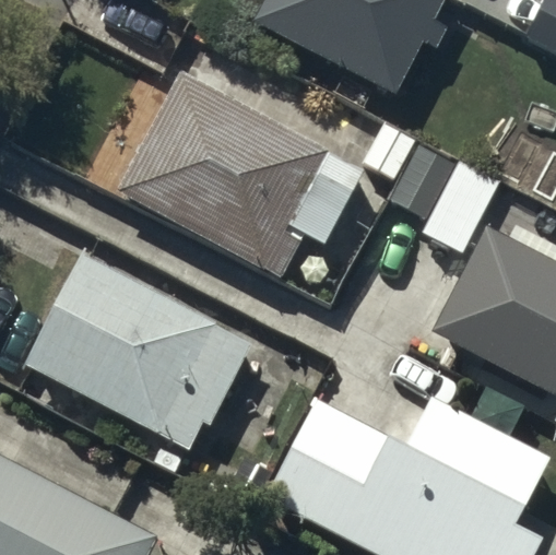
[(446,0),(259,0),(251,18),(400,93),(425,44),(437,49),(446,32),(433,25),(446,0)]
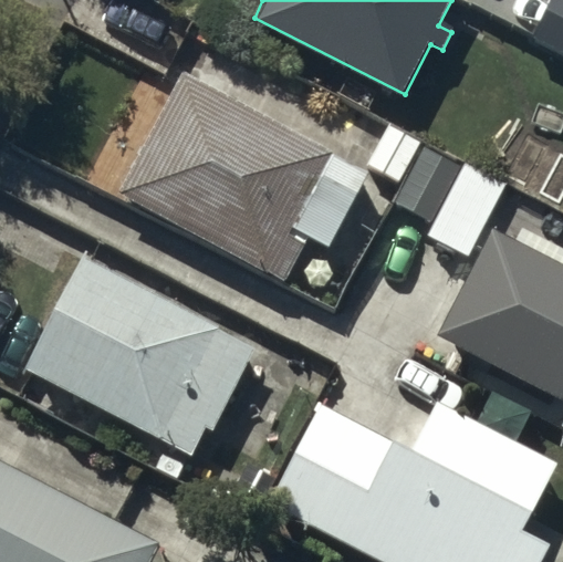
[(562,0),(550,0),(532,34),(562,50),(562,0)]
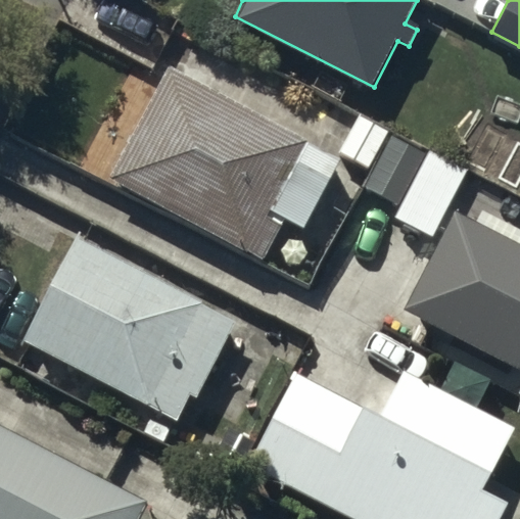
[(302,140),(168,66),(107,178),(261,262),(281,224),(262,214),(302,140)]
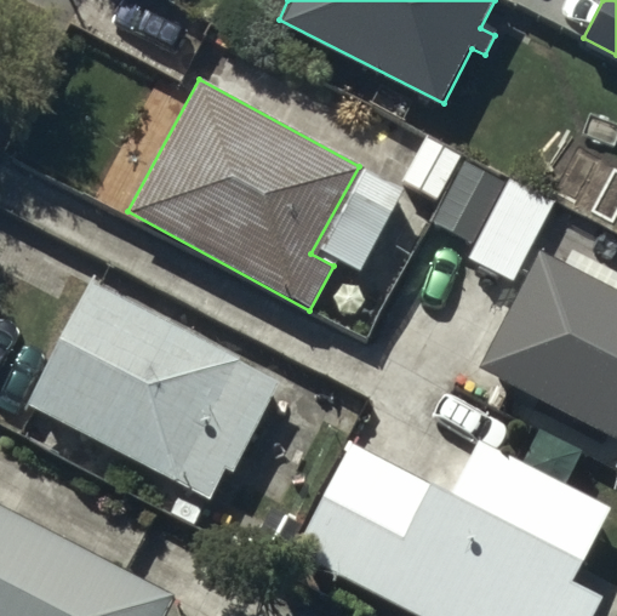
[(616,160),(570,137),(544,186),(599,214),(616,178),(616,160)]
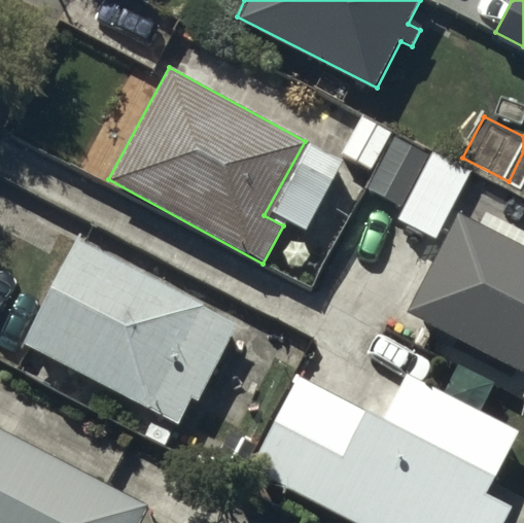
[(389,135),(363,120),(345,154),(371,169),(389,135)]
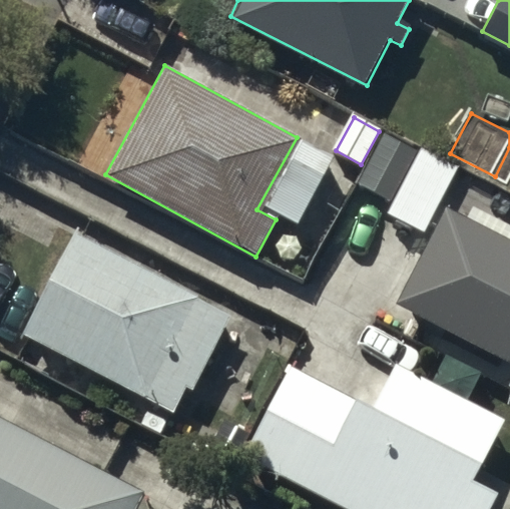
[(416,151),(384,135),(360,184),(392,199),(416,151)]
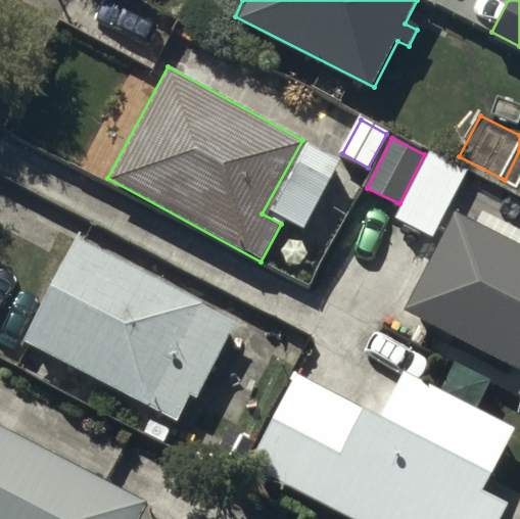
[(468,174),(430,154),(398,218),(435,236),(468,174)]
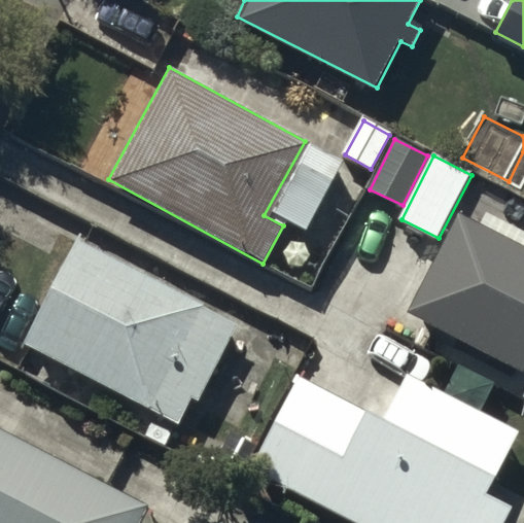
[(523,248),(459,214),(407,311),(523,374),(523,248)]
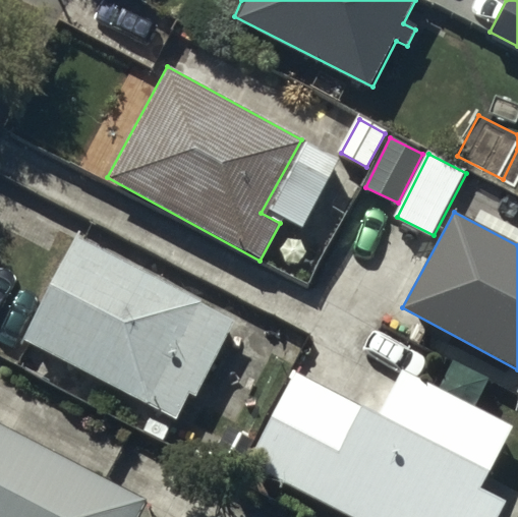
[(235,317),(76,236),(23,339),(175,417),(187,393),(194,396),(235,317)]
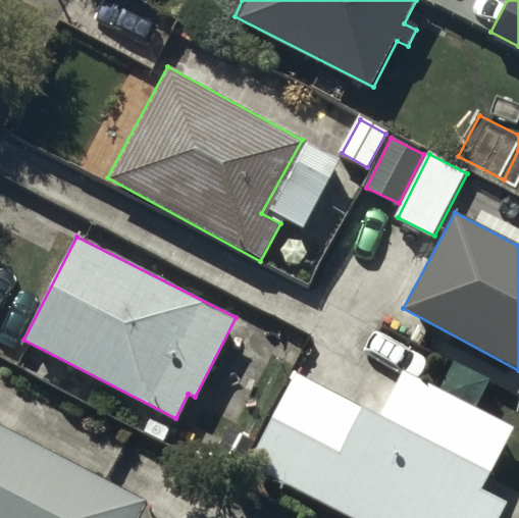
[(485,469),(295,371),(247,463),(353,517),(495,517),(503,504),(475,489),(485,469)]
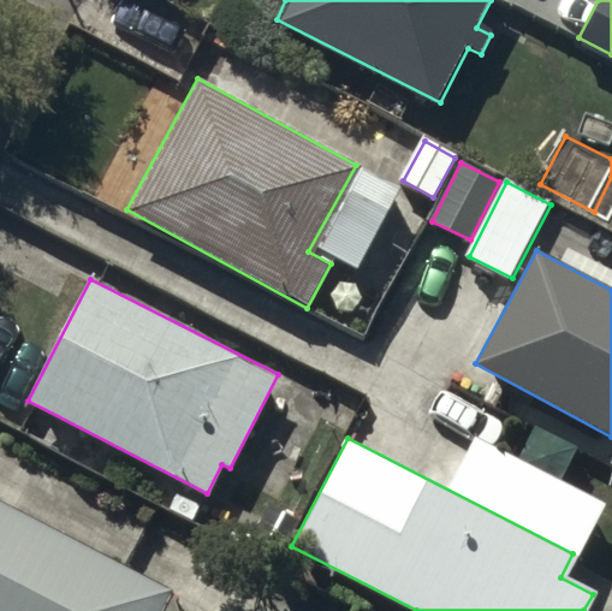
[(602,505),(474,440),(450,486),(580,552),(602,505)]
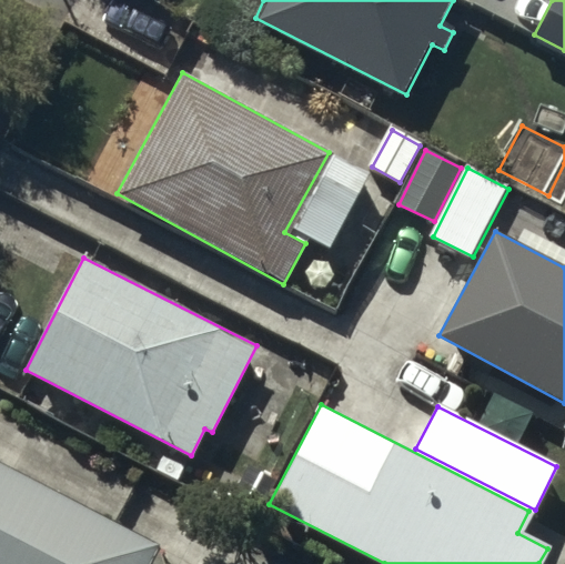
[(184,470),(164,460),(158,471),(178,482),(184,470)]
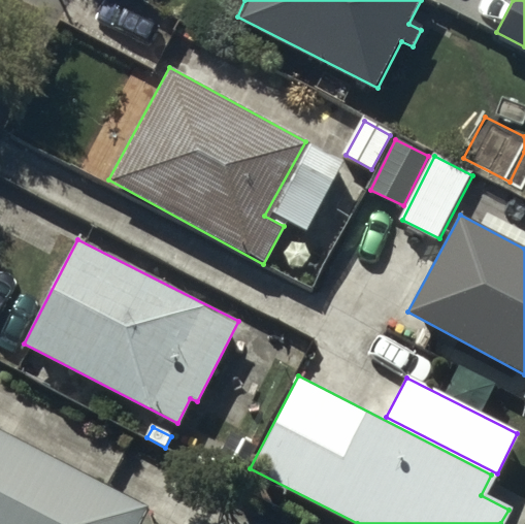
[(150,523),(144,506),(0,428),(0,523),(150,523)]
